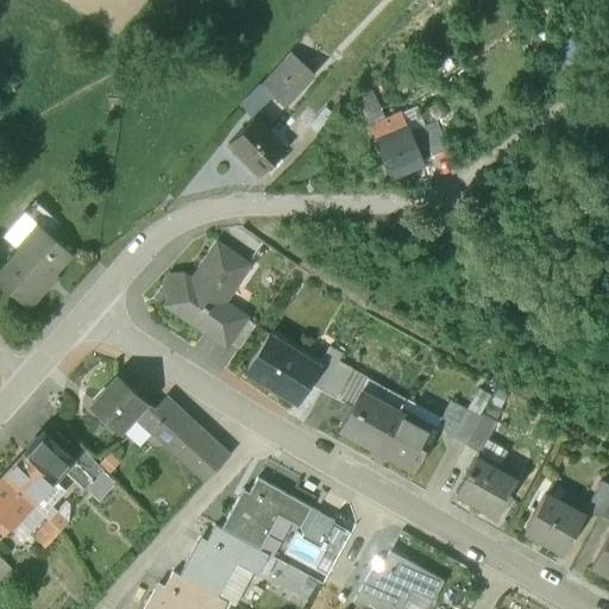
[(315,75),(292,54),(263,85),(274,94),(287,106),(315,75)]
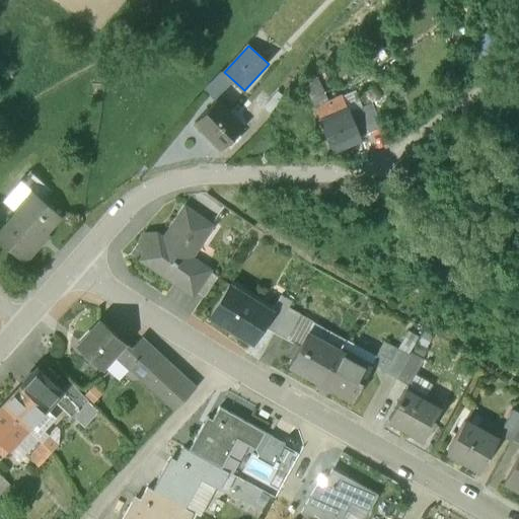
[(233,80),(224,72),(206,90),(215,100),(233,80)]
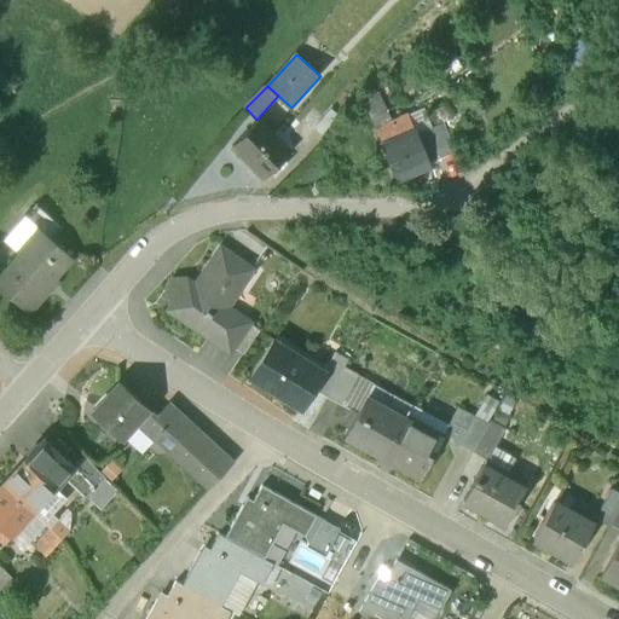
[(423,105),(409,110),(429,158),(455,146),(441,117),(431,121),(423,105)]
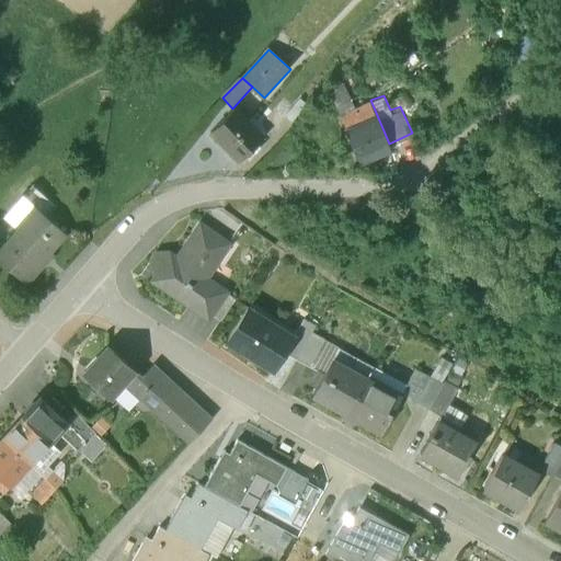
[(346,96),(336,101),(341,113),(351,109),(346,96)]
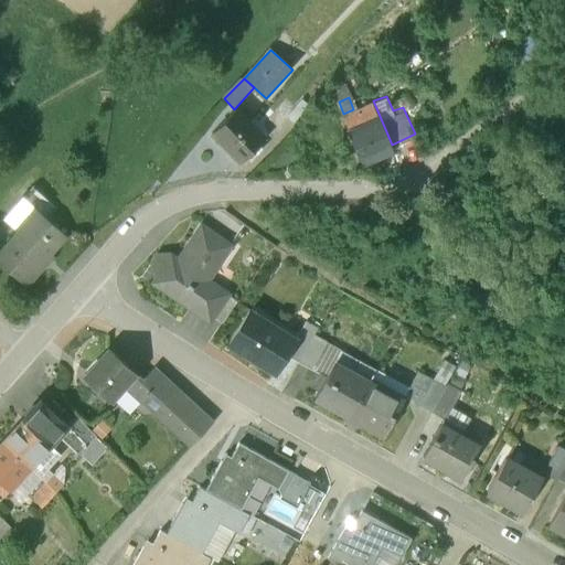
[(288,114),(299,125),(315,109),(305,98),(288,114)]
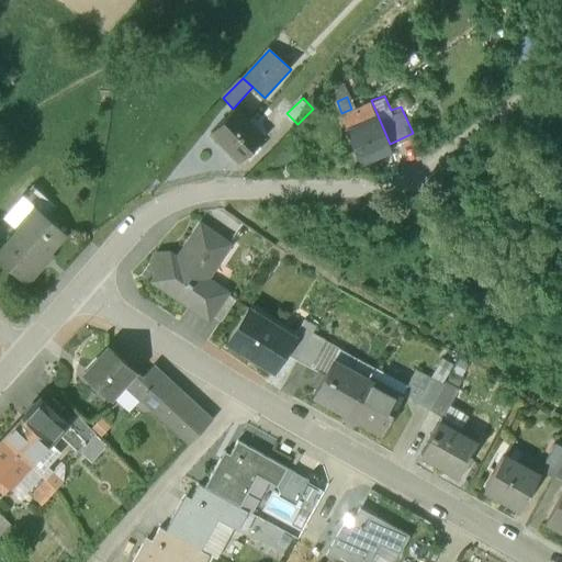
[(351,109),(341,113),(348,128),(346,128),(359,158),(390,144),(371,100),(351,109)]
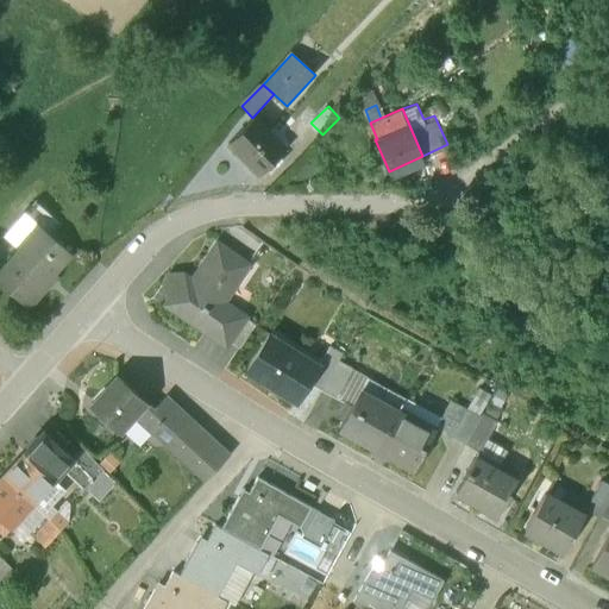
[(283,151),(252,118),(228,140),(259,174),(283,151)]
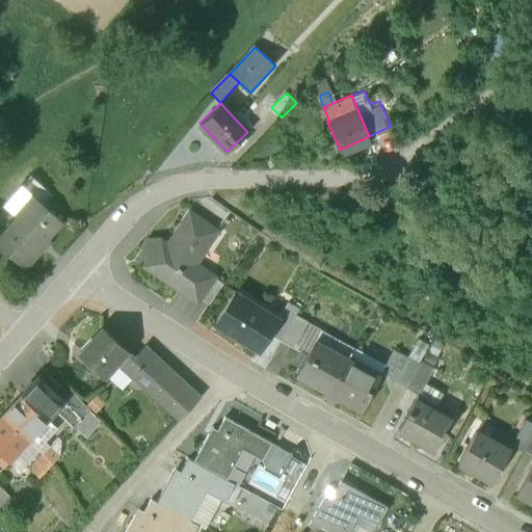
[(51,196),(29,176),(2,206),(15,217),(31,197),(42,207),(51,196)]
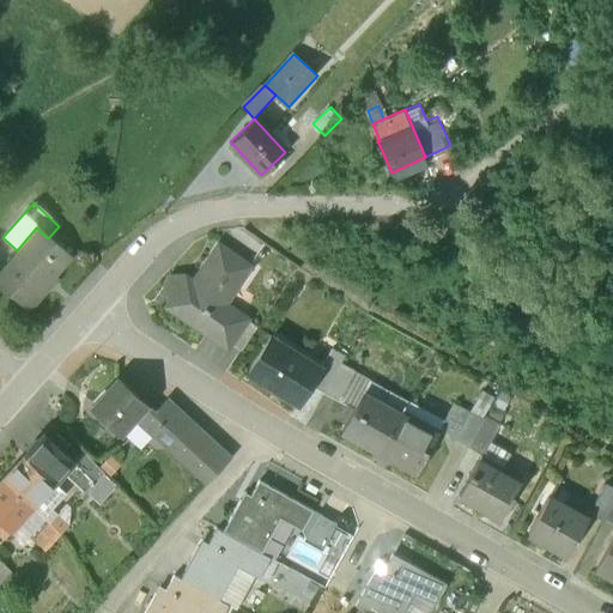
[(48,238),(36,228),(17,250),(0,268),(0,286),(28,310),(46,290),(43,287),(68,258),(48,238)]
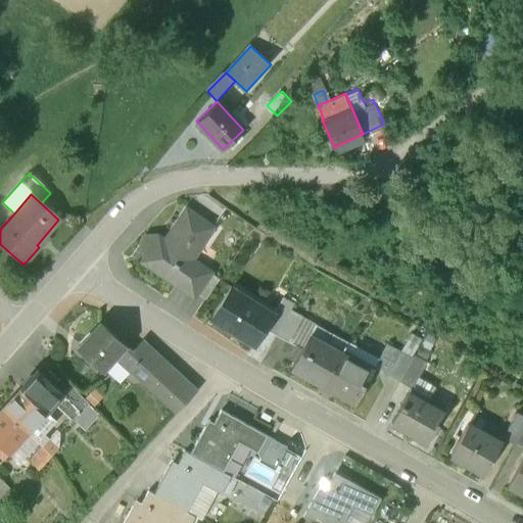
[(188,210),(165,242),(159,238),(145,260),(197,296),(212,273),(192,258),(214,228),(188,210)]
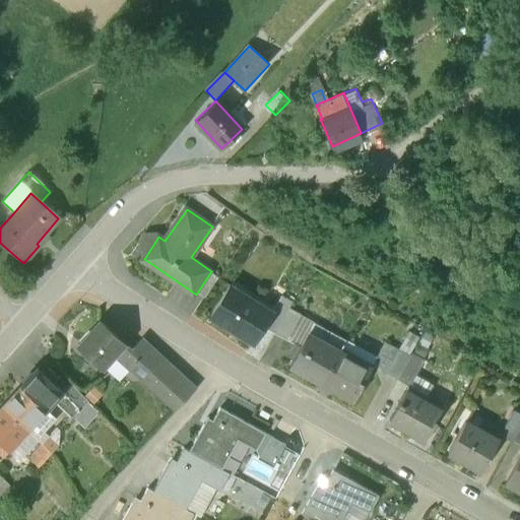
[(222,278),(211,271),(196,295),(206,302),(222,278)]
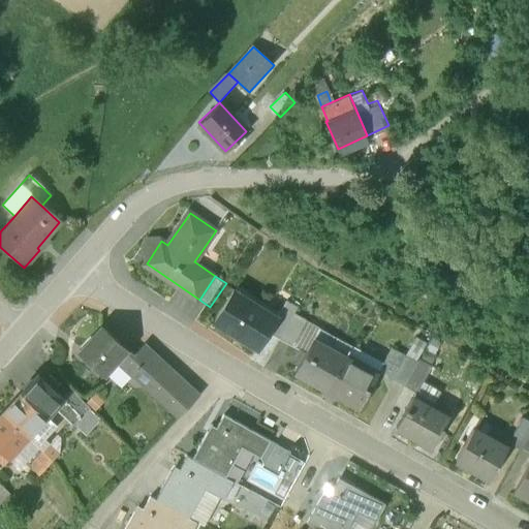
[(257,351),(269,333),(280,315),(278,314),(236,287),(213,323),(257,351)]
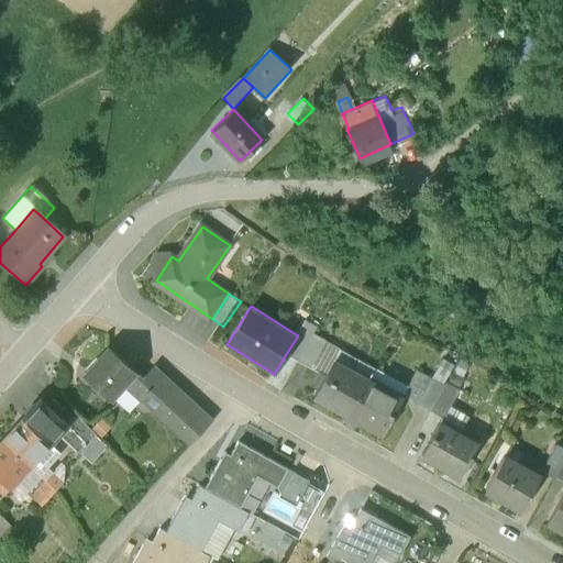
[(286,354),(298,361),(312,334),(318,324),(306,319),(297,331),(296,334),(298,335),(286,354)]
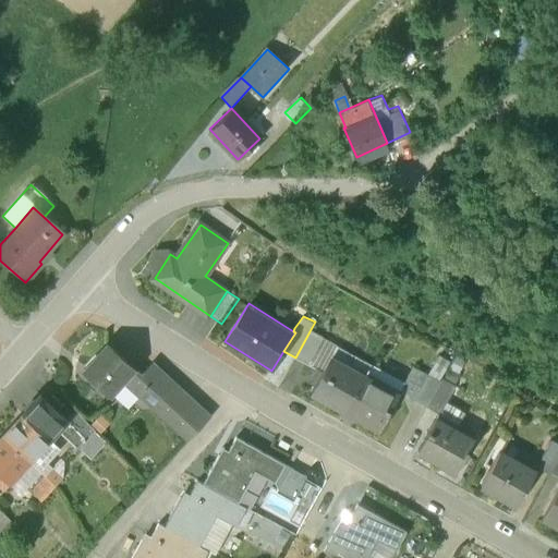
[(294,359),(307,365),(322,339),(310,331),(295,358),(294,359)]
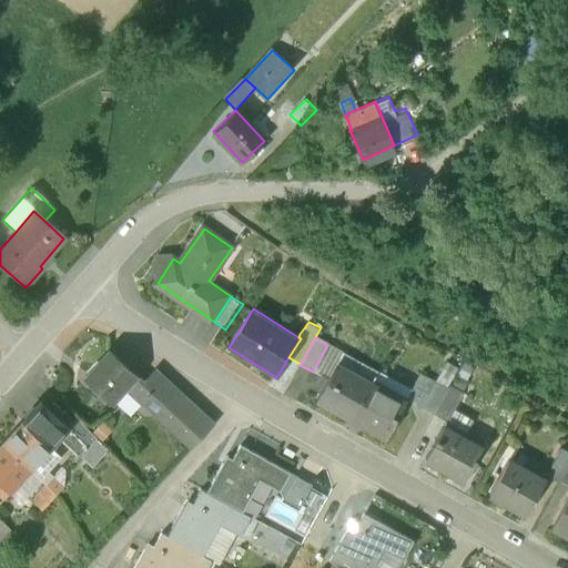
[(335,366),(343,353),(327,345),(313,372),(327,379),(335,366)]
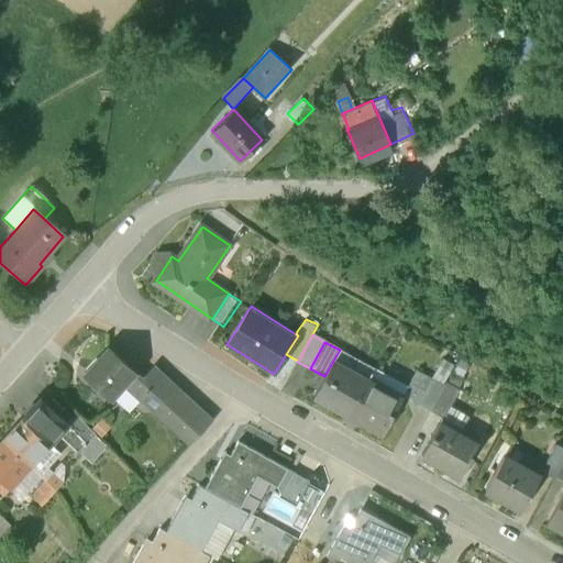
[(142,382),(107,349),(85,372),(111,397),(124,383),(148,407),(157,397),(142,382)]
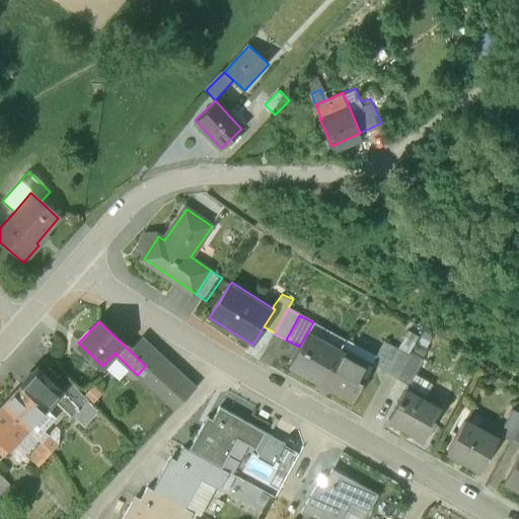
[(306,335),(338,352),(345,340),(313,322),(306,335)]
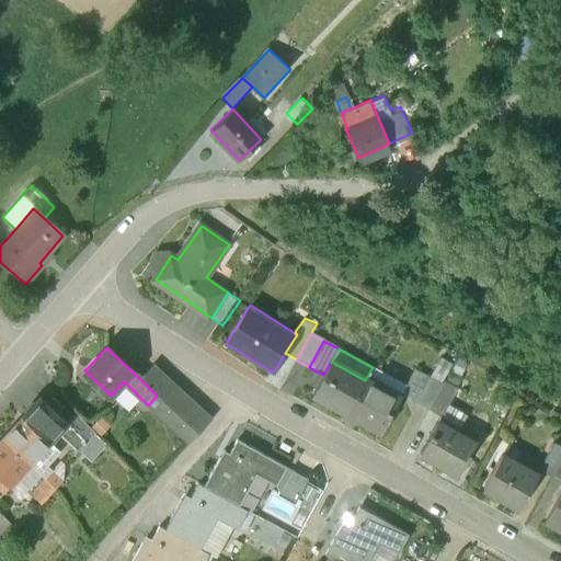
[(432,376),(444,382),(451,369),(455,364),(443,356),(432,376)]
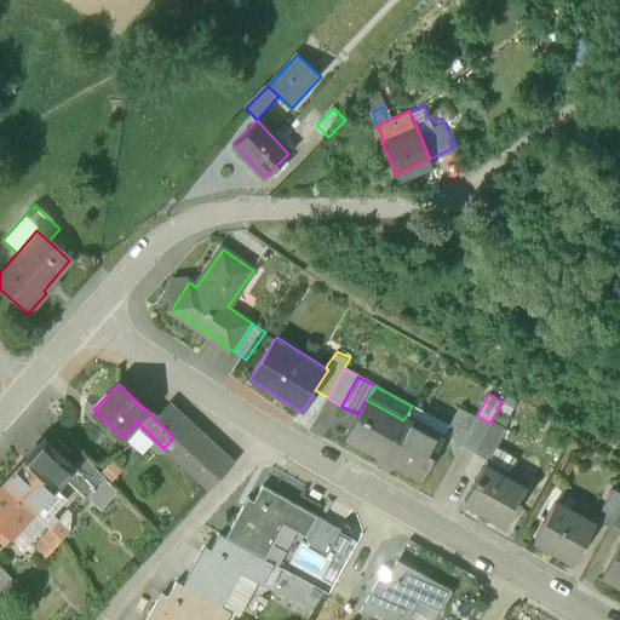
[(403,420),(366,400),(357,414),(345,436),(383,457),(403,420)]
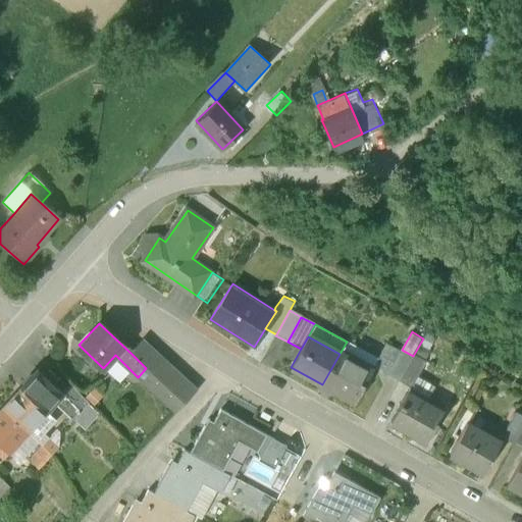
[(158,355),(144,341),(132,354),(146,368),(158,355)]
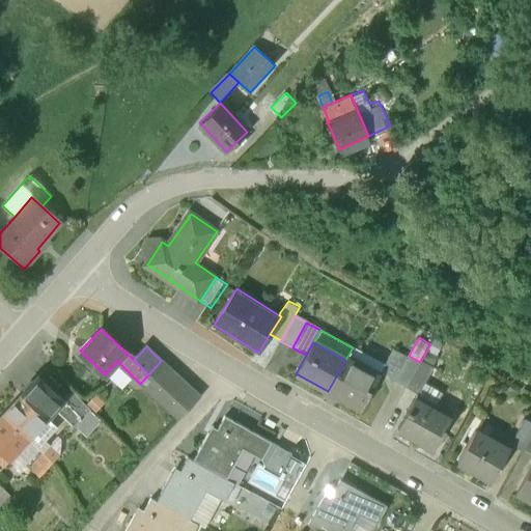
[(378,378),(380,374),(381,372),(380,372),(385,364),(353,347),(345,360),(378,378)]
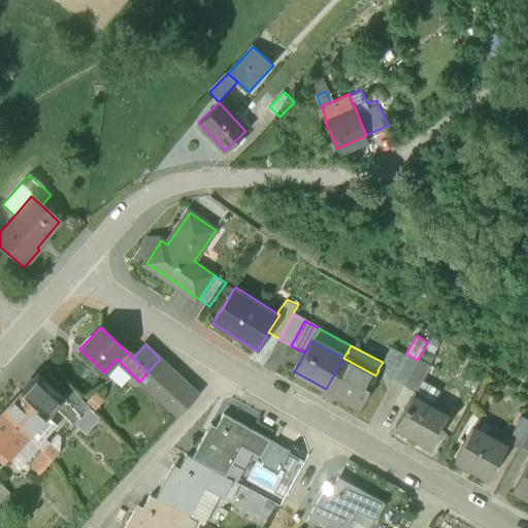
[(391,380),(406,354),(391,345),(383,362),(377,370),(378,370),(377,372),(391,380)]
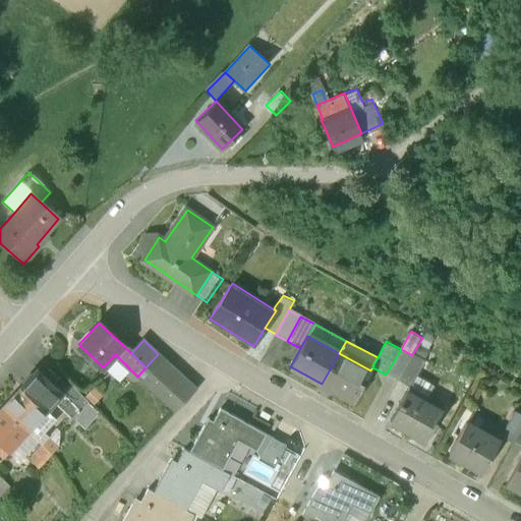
[(419,343),(412,355),(424,362),(431,349),(419,343)]
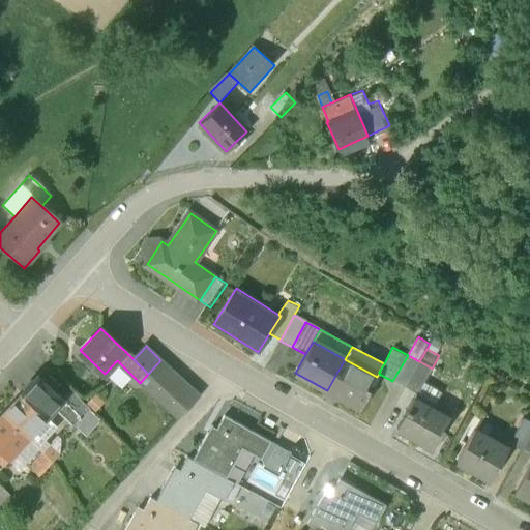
[(405,388),(419,361),(408,355),(392,381),(405,388)]
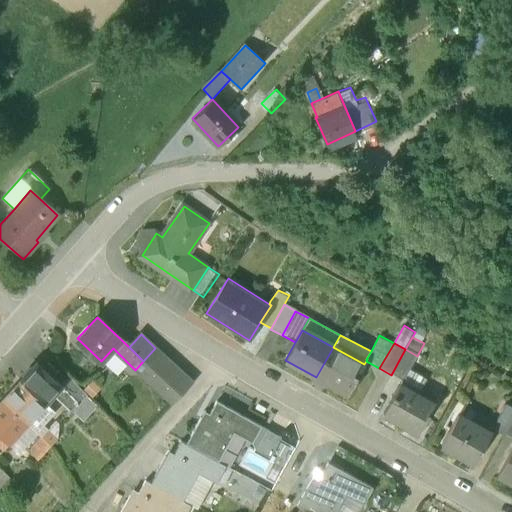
[(364,364),(333,347),(316,377),(347,395),(364,364)]
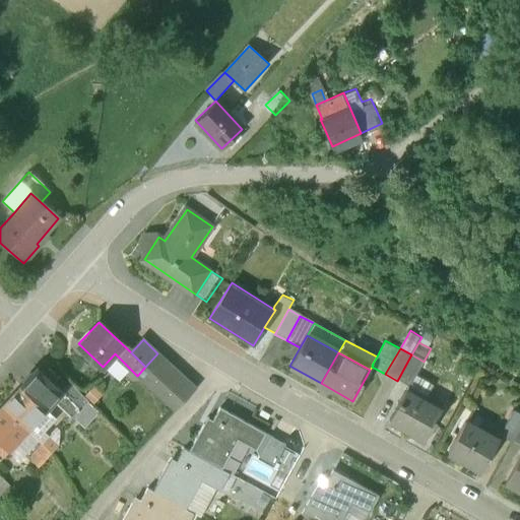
[(411,354),(397,381),(409,388),(425,362),(424,362),(411,354)]
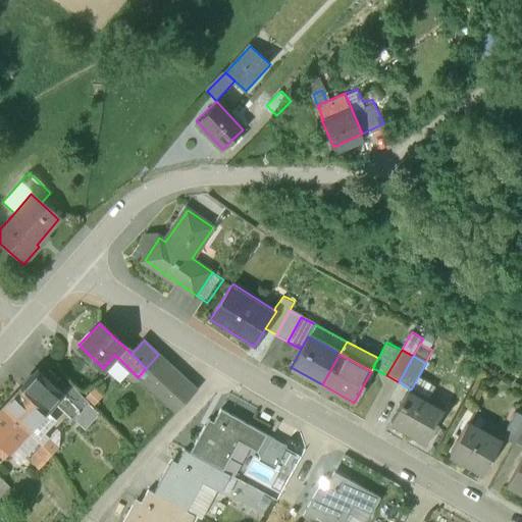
[(196,390),(165,362),(144,383),(175,414),(196,390)]
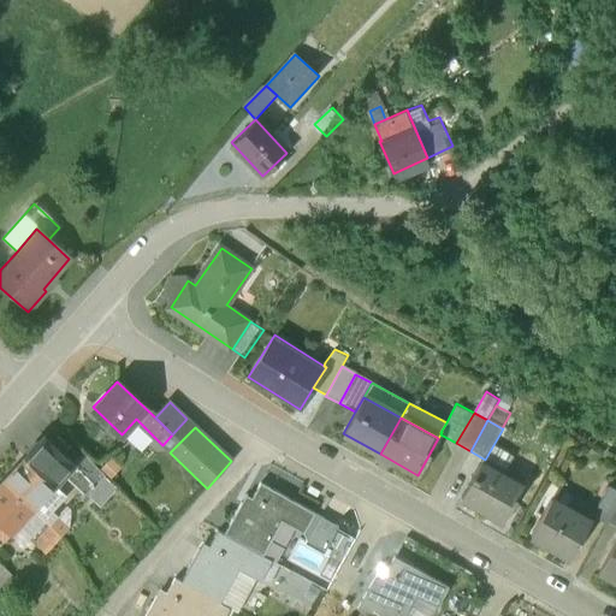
[(42,438),(40,440),(36,440),(27,450),(27,455),(24,457),(23,457),(24,458),(1,483),(33,510),(36,507),(47,516),(65,497),(54,486),(64,477),(73,466),(73,465),(42,437),(42,438)]
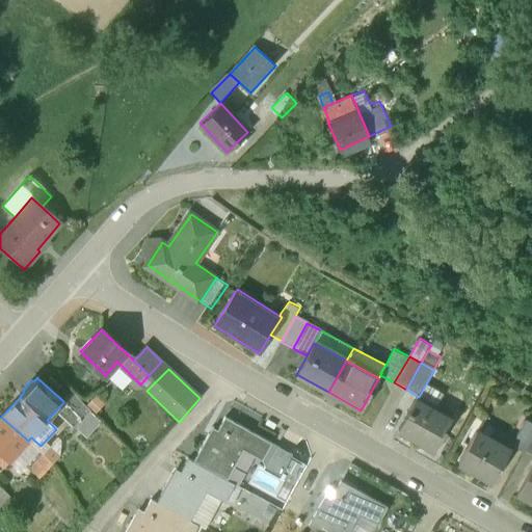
[(72,393),(63,401),(63,402),(55,411),(74,429),(89,411),(72,393)]
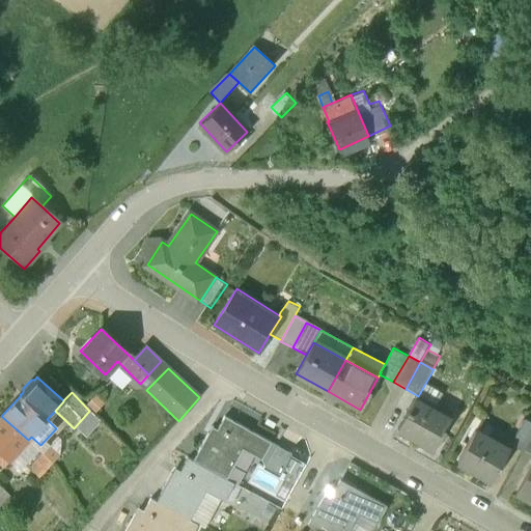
[(414,400),(397,429),(434,450),(442,435),(443,435),(445,430),(444,430),(452,416),(434,407),(431,411),(414,400)]
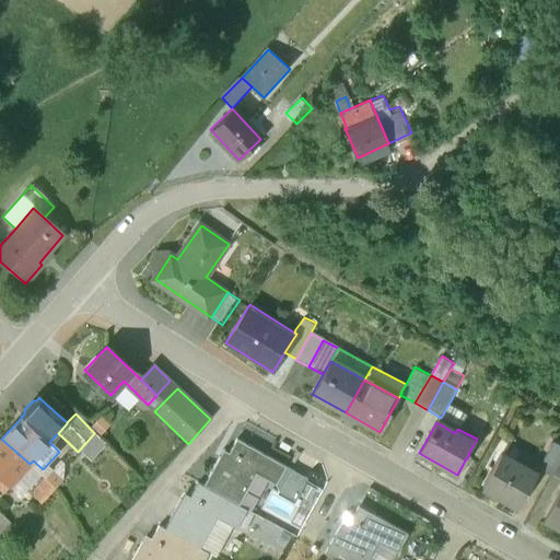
[(94,434),(79,451),(91,462),(105,445),(94,434)]
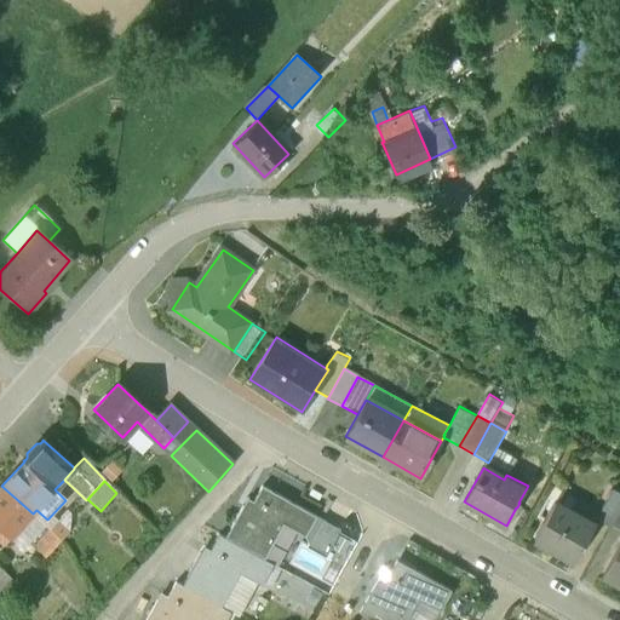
[(33,514),(1,486),(0,486),(0,528),(10,538),(33,514)]
